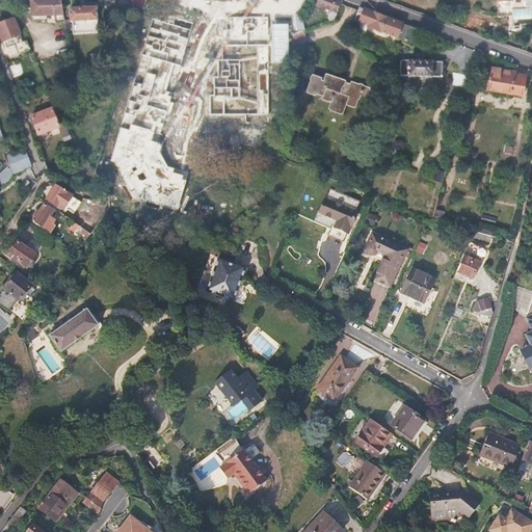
[(31,0),(32,1),(33,17),(64,14),(61,0),(31,0)]
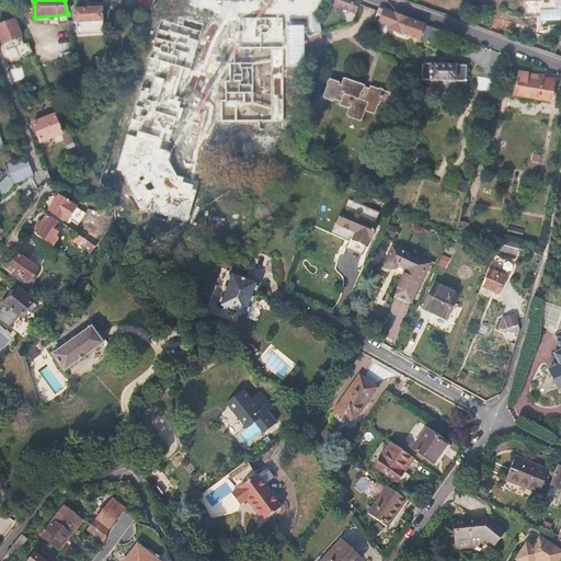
[(358,1),(354,0),(334,0),(333,6),(351,12),(351,11),(354,12),(357,4),(358,1)]
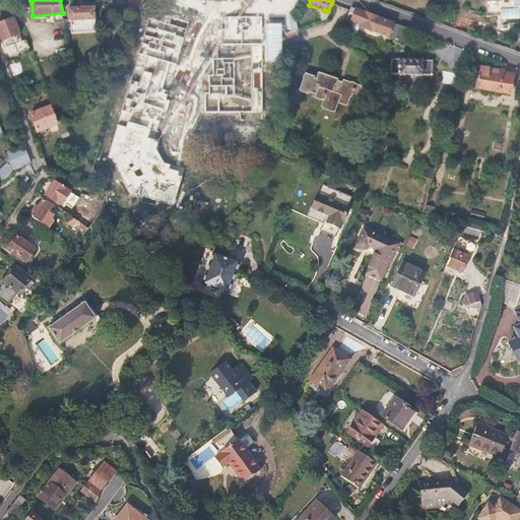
[(94,7),(69,8),(69,20),(73,20),(73,33),(95,30),(94,7)]
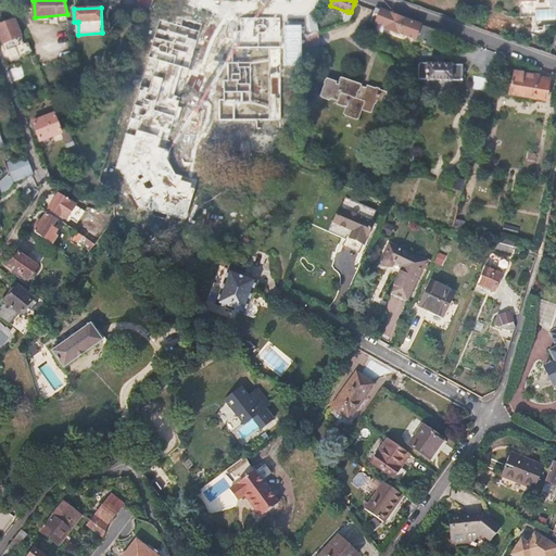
[(399,15),(377,8),(376,11),(371,23),(376,25),(378,22),(387,26),(387,27),(399,33),(400,32),(416,38),(420,24),(400,16),(399,15)]
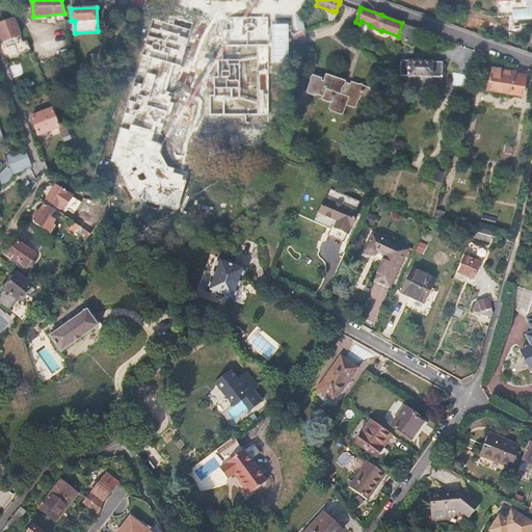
[(531,17),(531,7),(511,10),(513,22),(531,19),(531,17)]
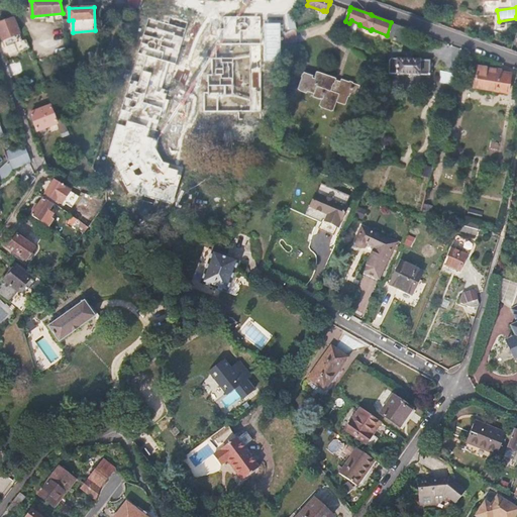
[(204,94),(204,111),(262,112),(261,17),(224,17),(224,43),(218,44),(218,59),(213,59),(214,75),(209,75),(209,93),(204,94)]
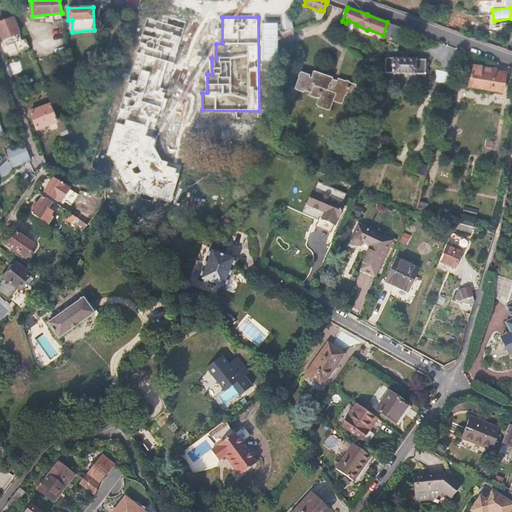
[(29,42),(27,38),(23,40),(14,18),(0,22),(0,31),(3,39),(5,38),(8,46),(15,43),(19,52),(31,47),(29,42)]
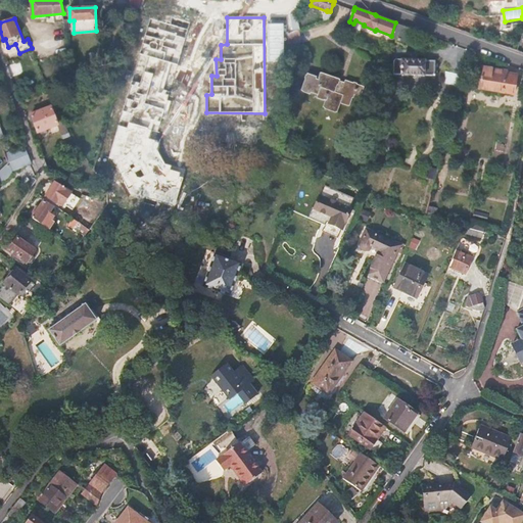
[(151,19),(109,158),(131,196),(176,207),(185,169),(165,163),(158,149),(159,143),(156,141),(163,117),(167,119),(172,101),(169,100),(190,22),(174,18),(172,25),(151,19)]
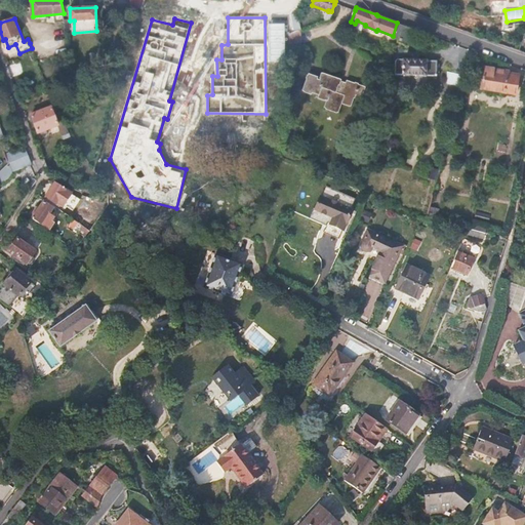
[(415,29),(404,25),(398,41),(409,45),(415,29)]
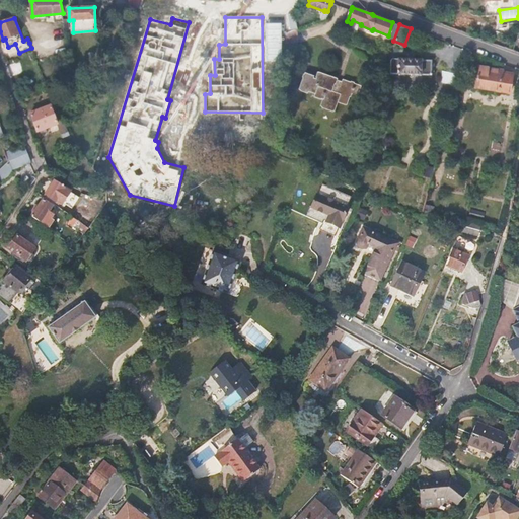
[(297,46),(295,32),(282,38),(282,51),(282,53),(297,46)]
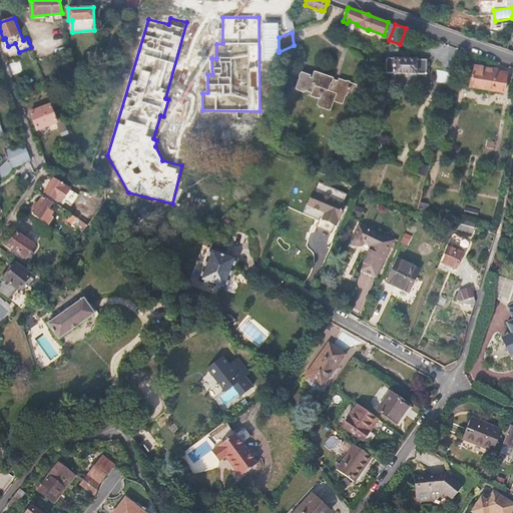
[(428,58),(388,57),(387,72),(427,73),(428,58)]
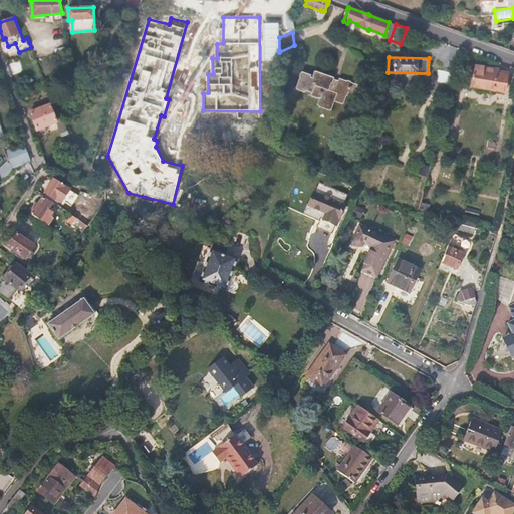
[(18,60),(8,65),(12,74),(22,70),(18,60)]
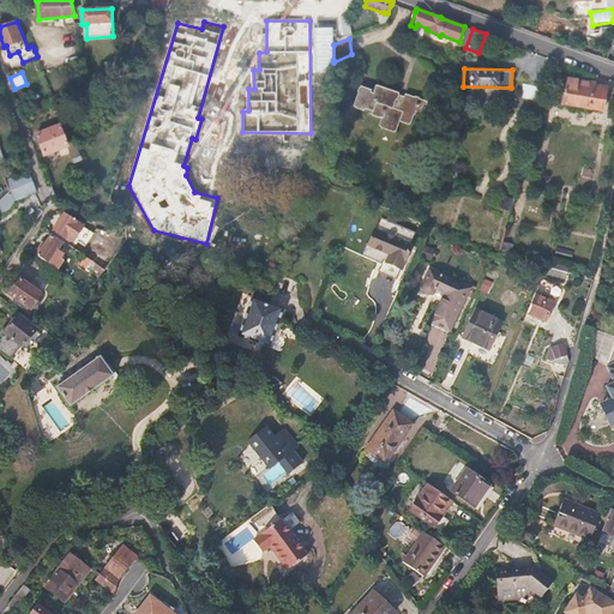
[(595,82),(567,78),(564,103),(603,109),(607,88),(595,85),(595,82)]
